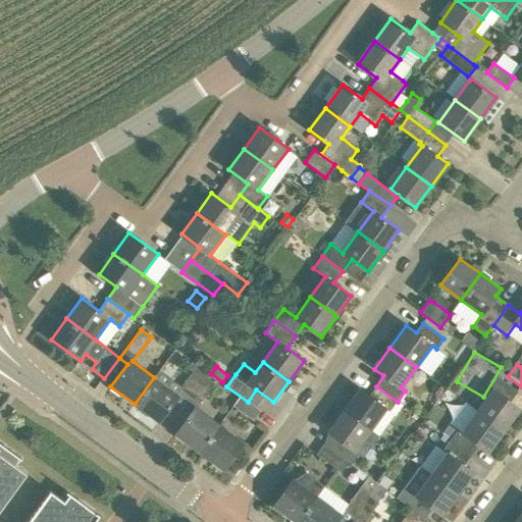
[(181,389),(191,397),(206,376),(196,369),(181,389)]
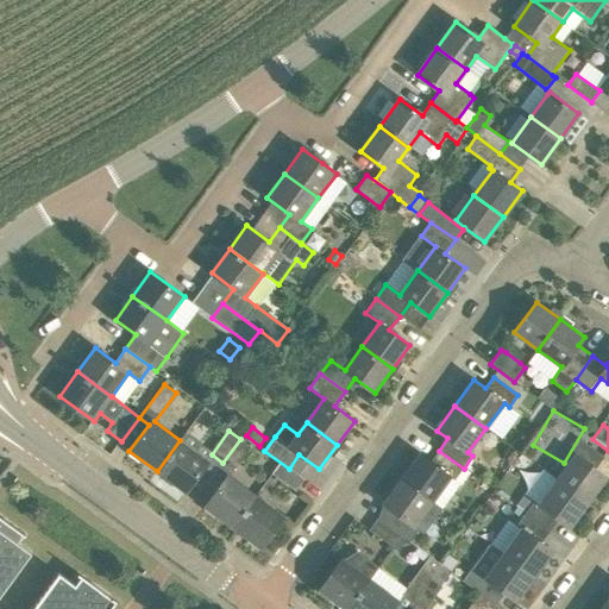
[(234,471),(251,447),(240,439),(223,463),(234,471)]
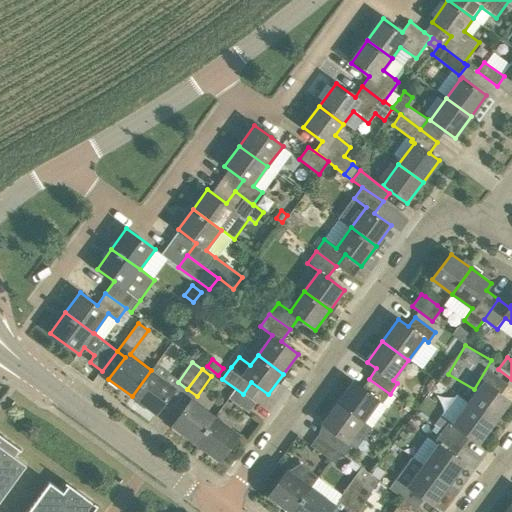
[(156,414),(175,388),(151,370),(132,396),(156,414)]
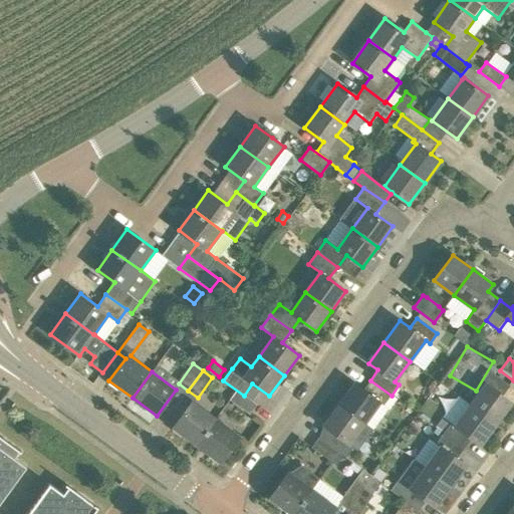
[(470,405),(497,425),(512,403),(503,396),(510,387),(489,371),(482,381),(485,383),(470,405)]
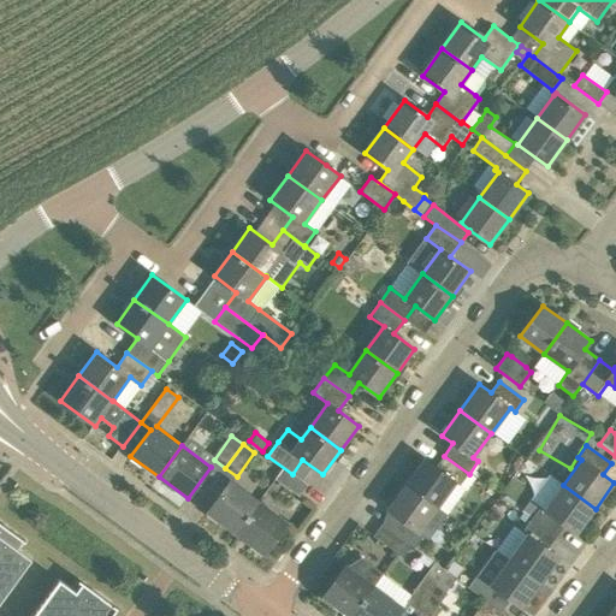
[(469,474),(444,456),(436,467),(425,458),(406,485),(437,507),(455,483),(460,486),(469,474)]
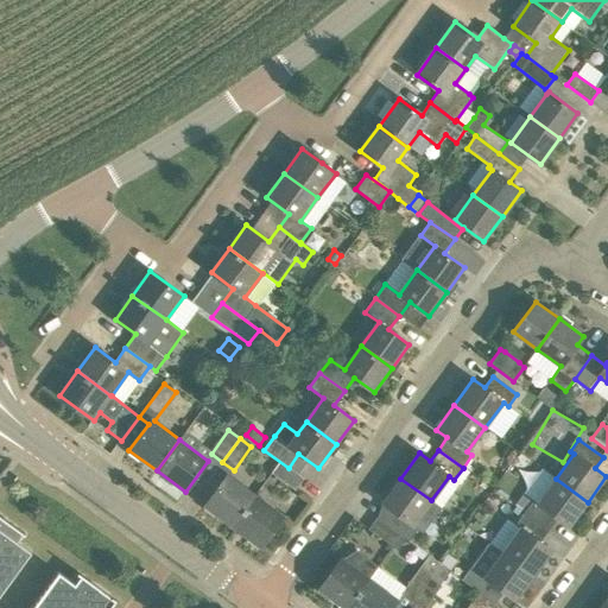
[(280,462),(272,474),(296,491),(304,479),(280,462)]
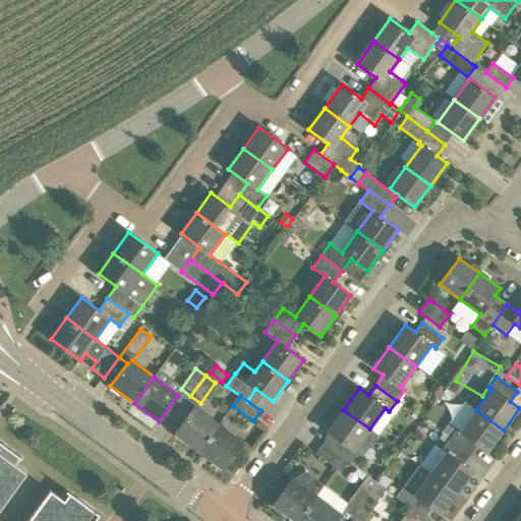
[(195,407),(175,433),(198,451),(219,424),(195,407)]
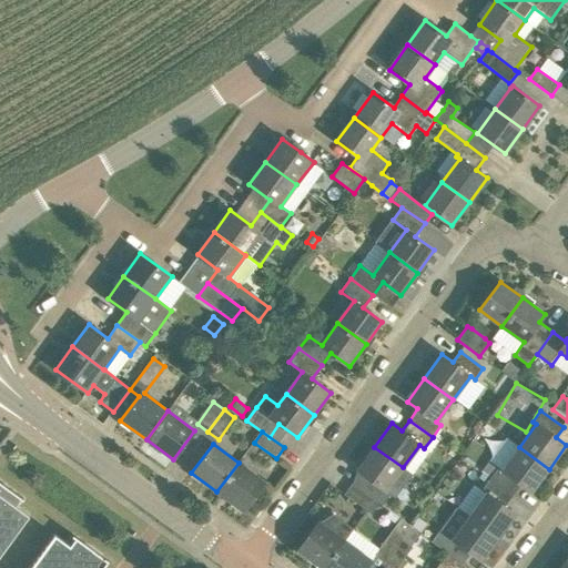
[(374,499),(382,506),(391,494),(386,490),(403,467),(374,447),(357,470),(366,477),(359,488),(374,499)]
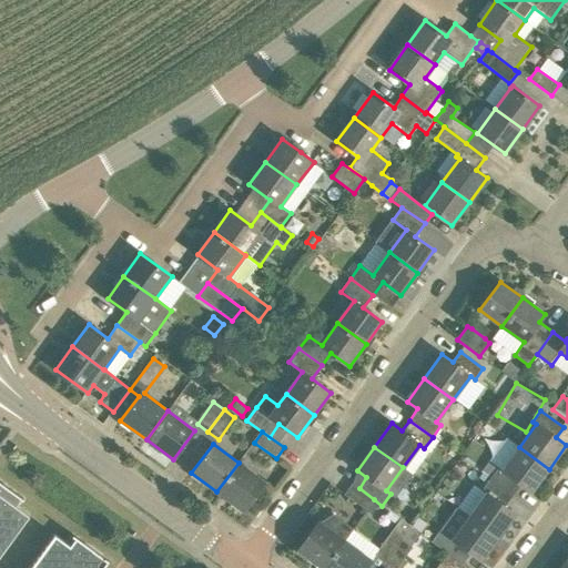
[(490,479),(513,496),(521,484),(531,492),(549,469),(519,447),(501,470),(498,468),(492,478),(490,479)]
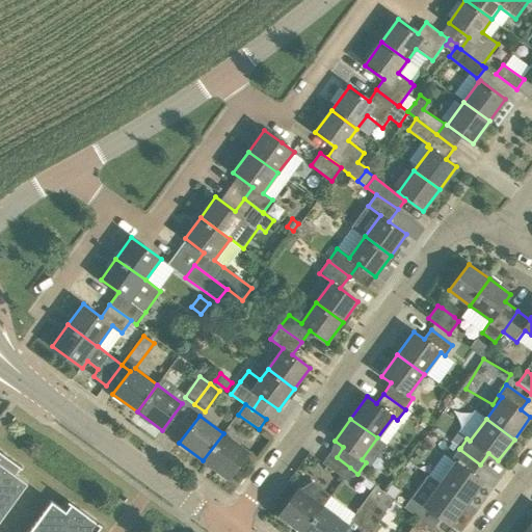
[(457,431),(451,441),(460,448),(467,439),(458,432),(457,431)]
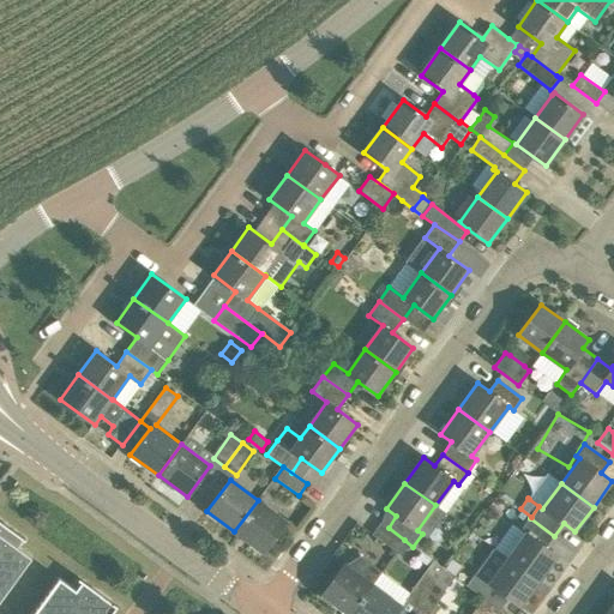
[(258,500),(234,531),(264,553),(287,521),(258,500)]
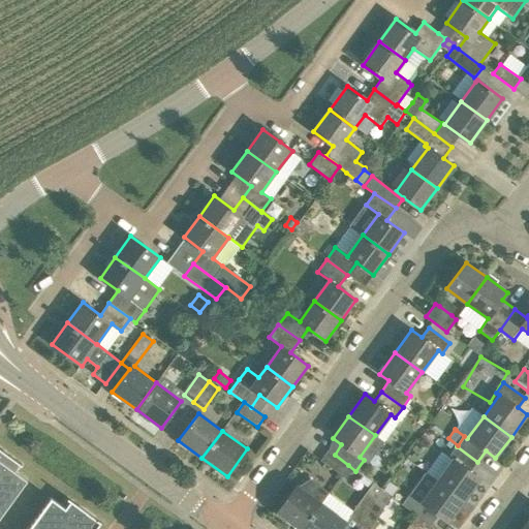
[(477,462),(457,446),(449,457),(453,459),(437,480),(465,500),(480,478),(470,471),(477,462)]
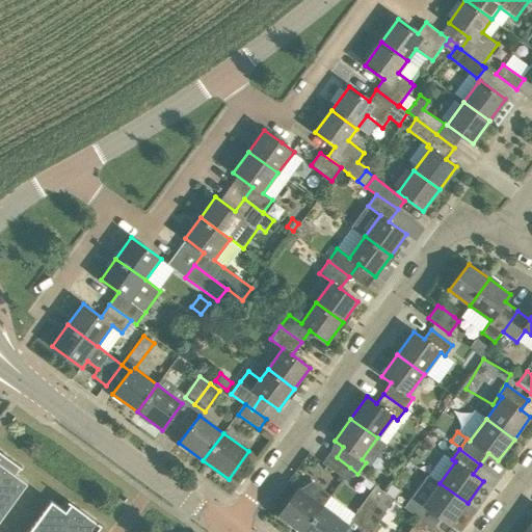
[(0,531),(99,531),(103,527),(69,501),(68,502),(71,505),(65,511),(52,502),(30,531),(0,531),(0,522),(28,484),(14,474),(19,467),(22,470),(23,469),(0,452),(0,531)]
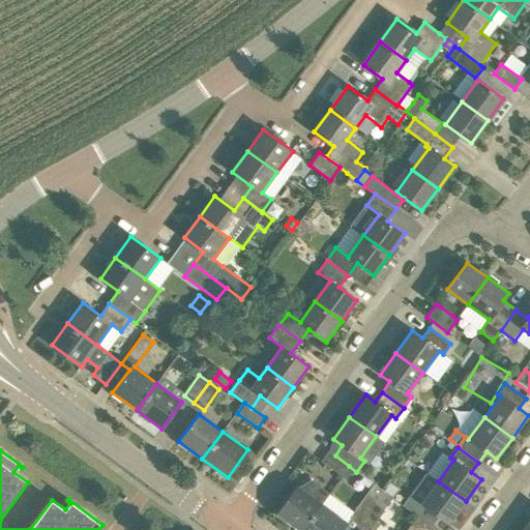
[(349,466),(335,455),(328,450),(321,462),(342,476),(349,466)]
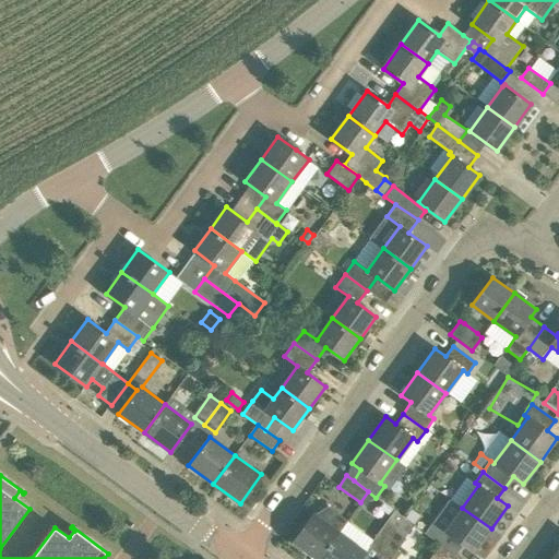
[(380,509),(390,515),(394,510),(384,502),(380,509)]
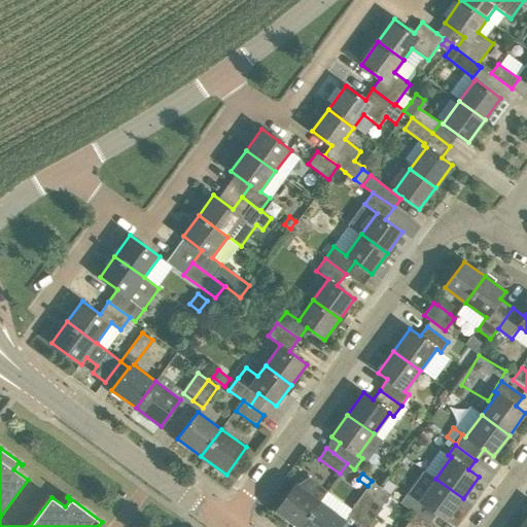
[(435,479),(420,500),(409,492),(400,502),(408,508),(416,514),(429,524),(436,514),(447,521),(463,498),(435,479)]
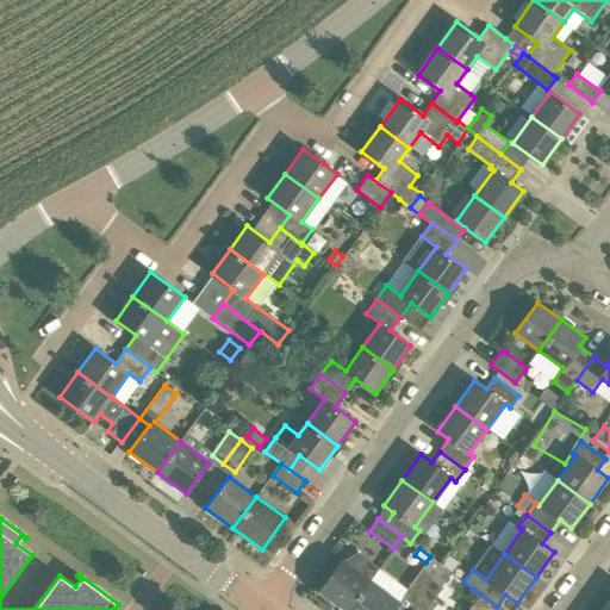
[(414,603),(441,565),(430,556),(425,562),(403,595),(414,603)]
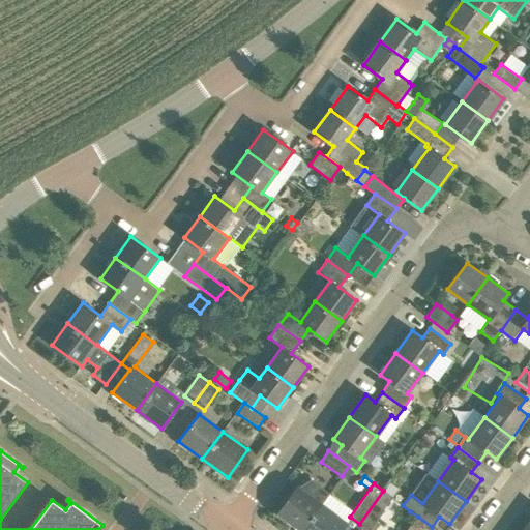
[(301,529),(321,503),(322,504),(329,494),(318,484),(310,496),(297,487),(277,513),(299,529),(301,529)]
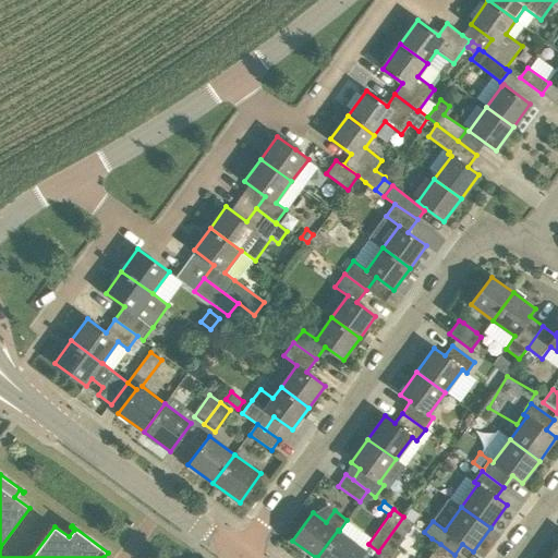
[(403,517),(378,552),(387,557),(389,557),(414,524),(403,517)]
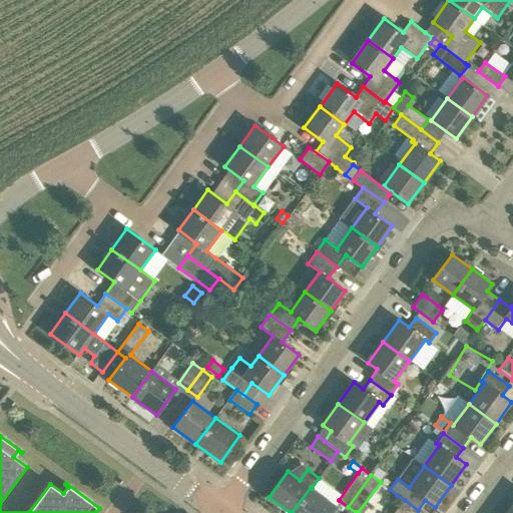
[(312,488),(311,487),(292,512),(330,512),(336,506),(312,488)]
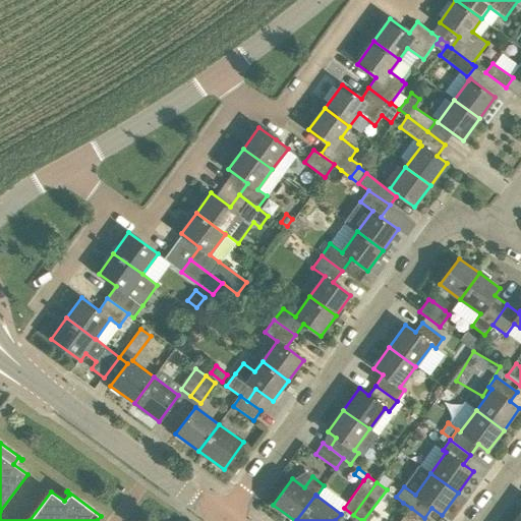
[(428,520),(424,518),(411,508),(404,517),(400,520),(428,520)]
